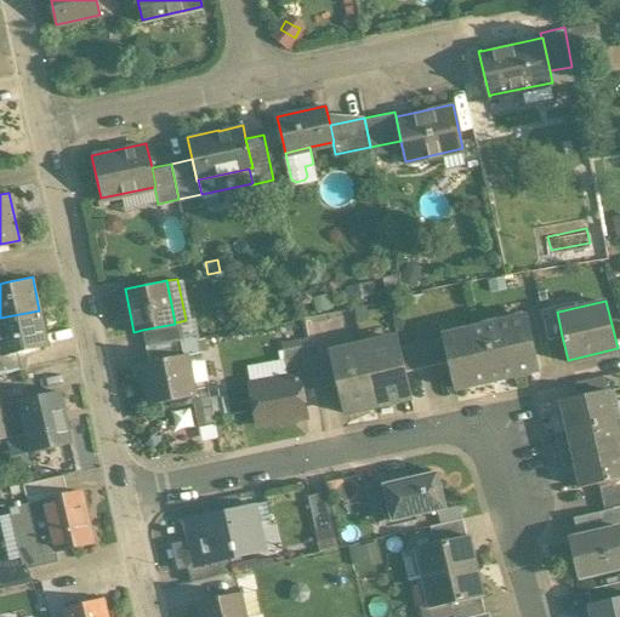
[(556,304),(540,308),(547,338),(562,336),(557,312),(558,312),(556,306),(556,304)]
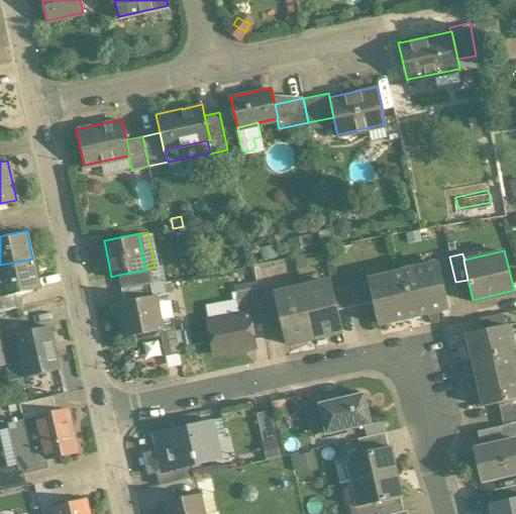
[(32,259),(0,265),(0,287),(1,292),(2,294),(15,291),(39,286),(39,285),(38,285),(32,259)]
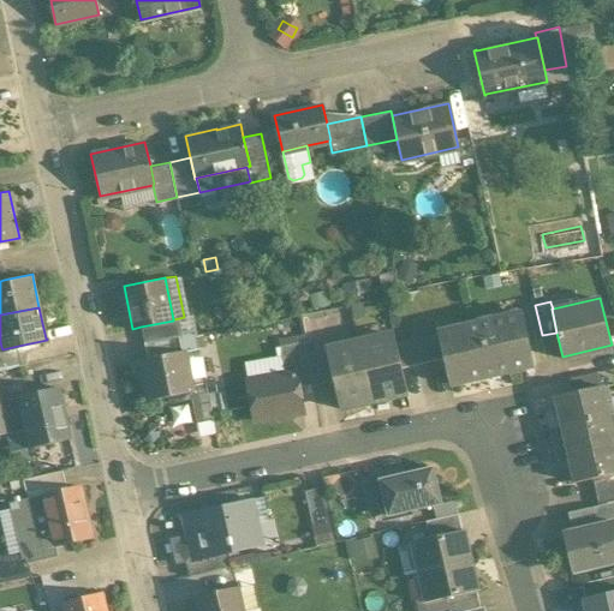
[(520,312),(437,331),(443,357),(449,383),(534,363),(520,312)]
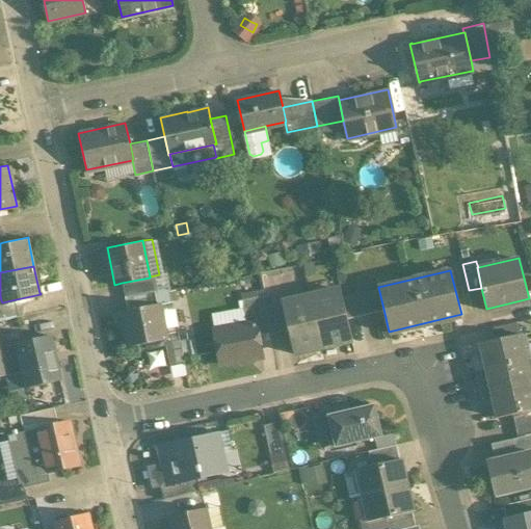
[(150,278),(122,283),(125,295),(155,290),(157,289),(155,275),(150,276),(150,278)]
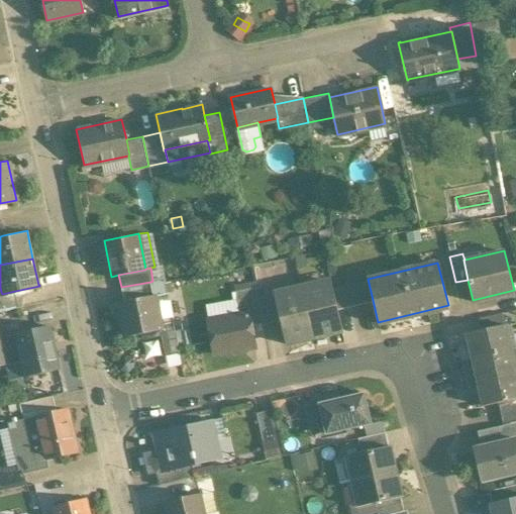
[(254,276),(233,279),(235,290),(256,287),(254,276)]
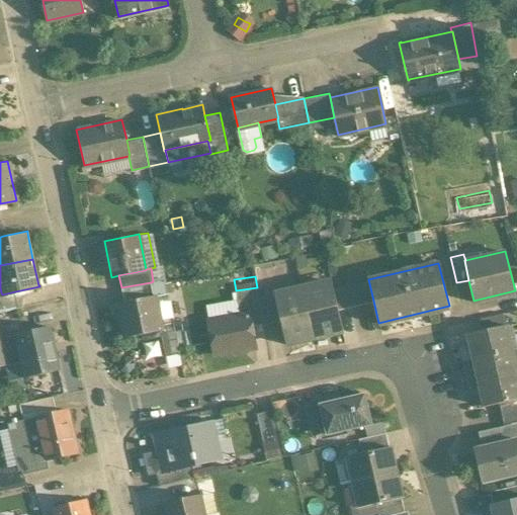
[(368,279),(333,287),(338,309),(373,301),(368,279)]
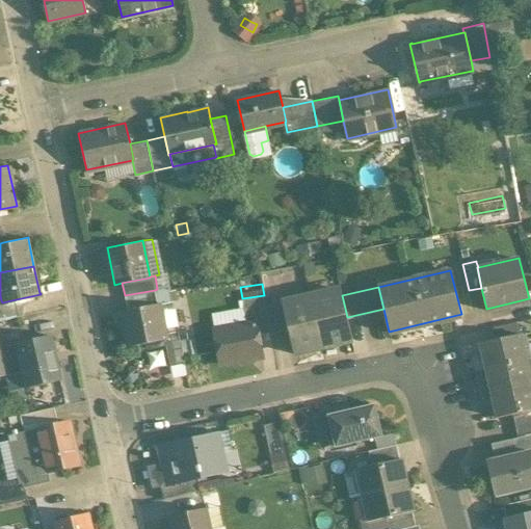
[(340,288),(311,295),(322,345),(352,338),(347,317),(342,295),(340,288)]
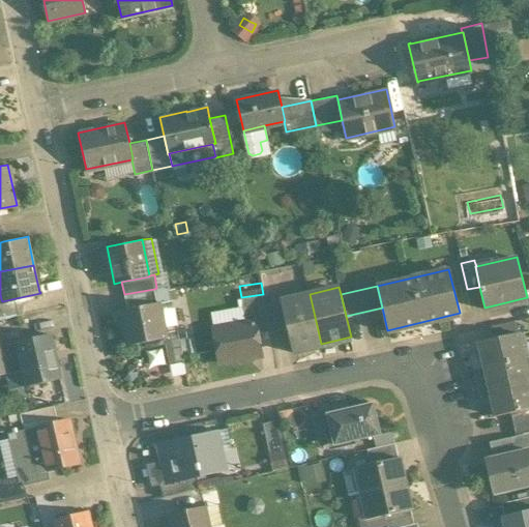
[(154,289),(124,294),(127,308),(156,301),(154,289)]
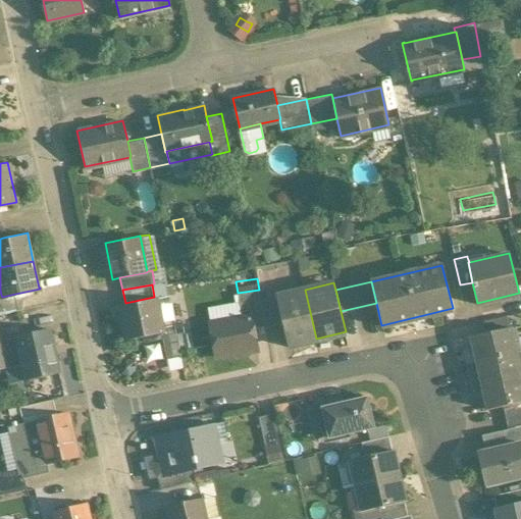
[(259,290),(238,293),(242,317),(251,315),(253,327),(266,325),(261,300),(259,290)]
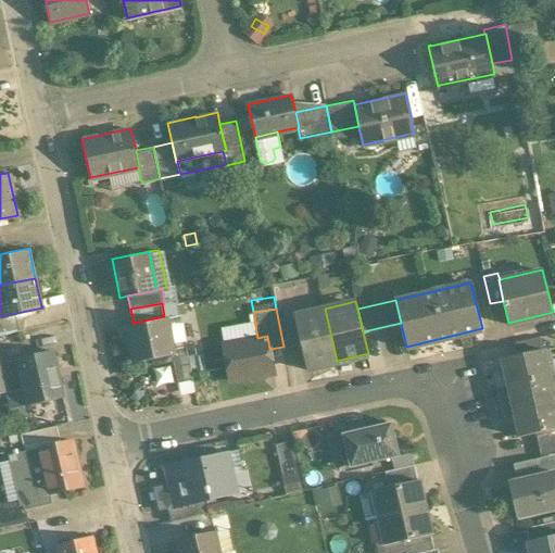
[(325,309),(294,316),(301,342),(306,368),(337,361),(325,309)]
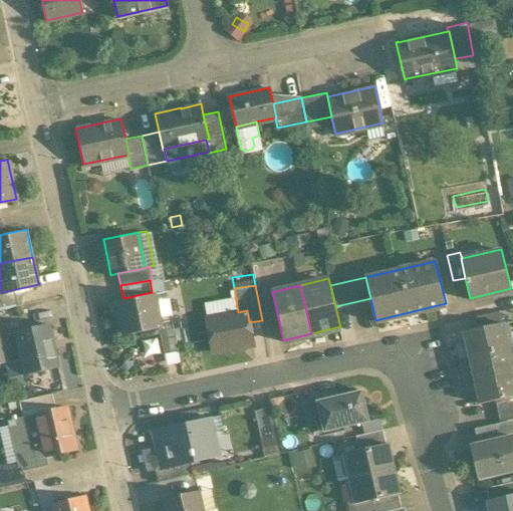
[(0,307),(18,304),(15,289),(2,292),(1,290),(0,290),(0,307)]
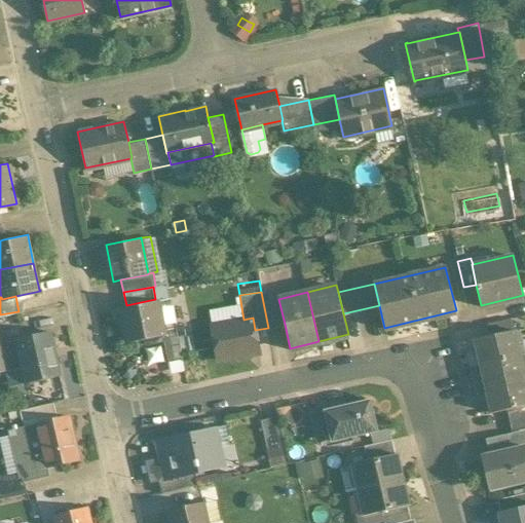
[(169,296),(155,299),(162,334),(163,336),(167,335),(177,333),(169,296)]
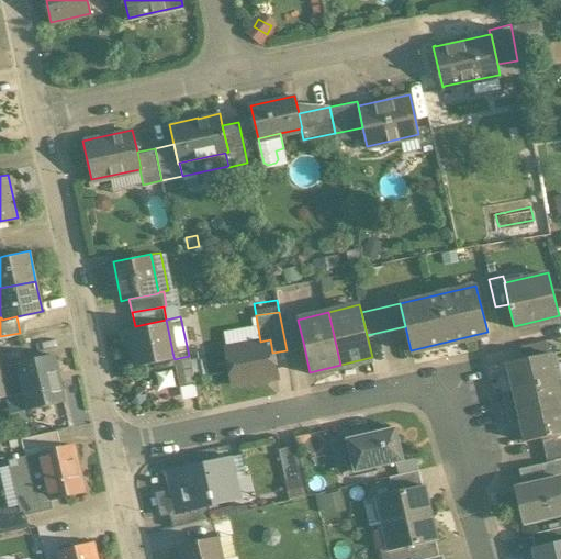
[(135,326),(128,328),(136,366),(174,357),(166,320),(135,326)]
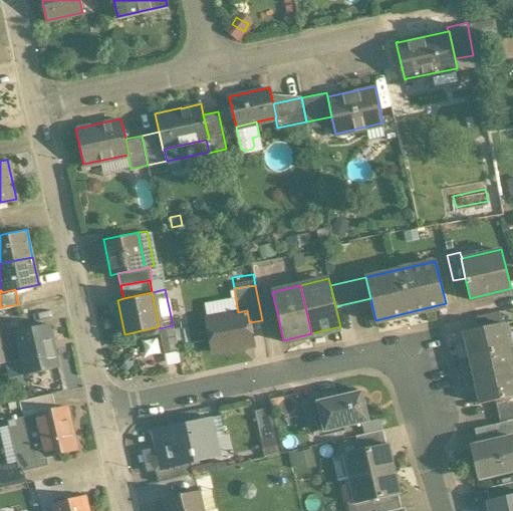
[(272,292),(257,295),(262,320),(278,316),(272,292)]
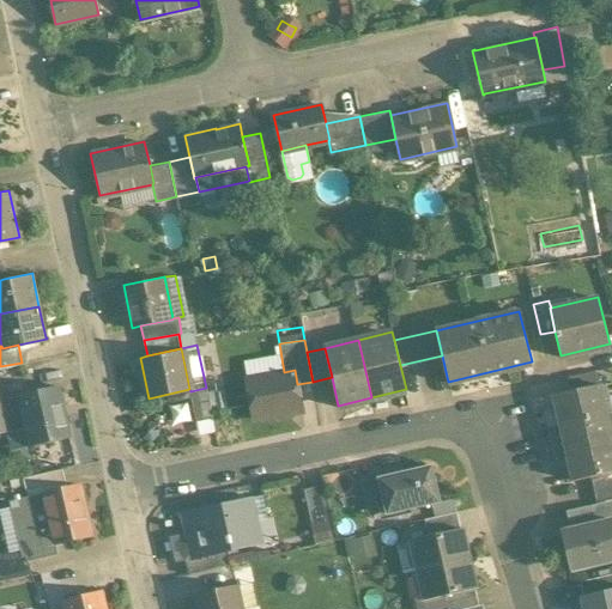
[(594,369),(567,376),(570,390),(598,383),(594,369)]
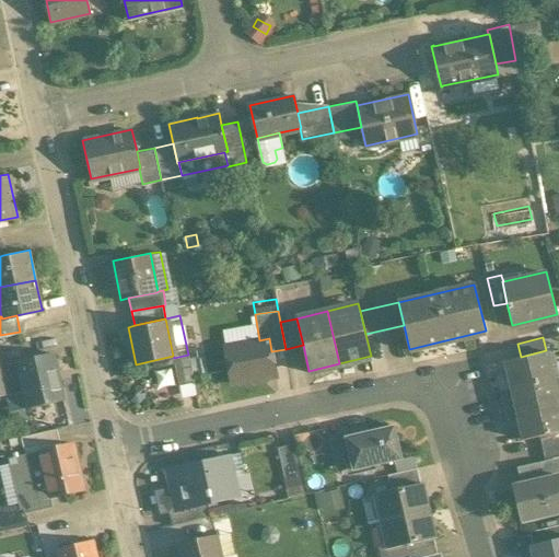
[(259,340),(225,346),(232,382),(252,379),(257,381),(264,380),(267,376),(267,375),(276,374),(271,351),(269,338),(259,340)]
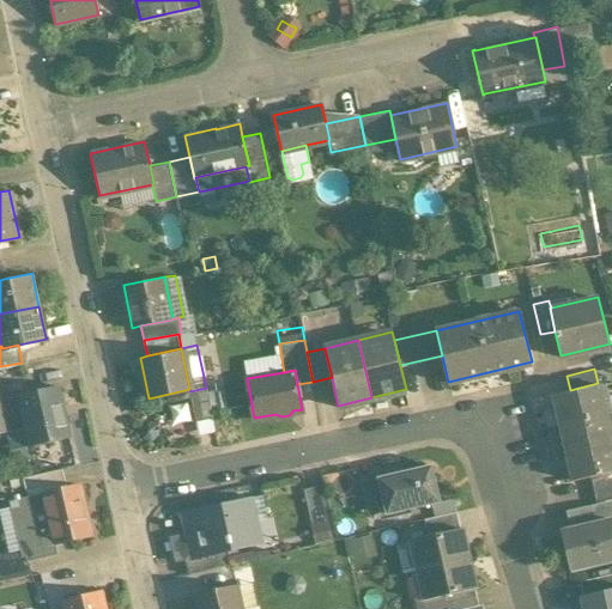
[(570,390),(553,394),(561,422),(605,412),(599,383),(598,383),(570,390)]
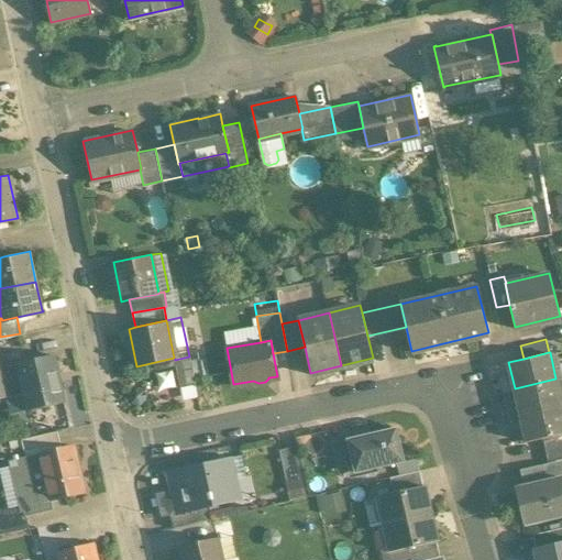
[(52,353),(17,362),(24,392),(28,409),(63,402),(52,353)]
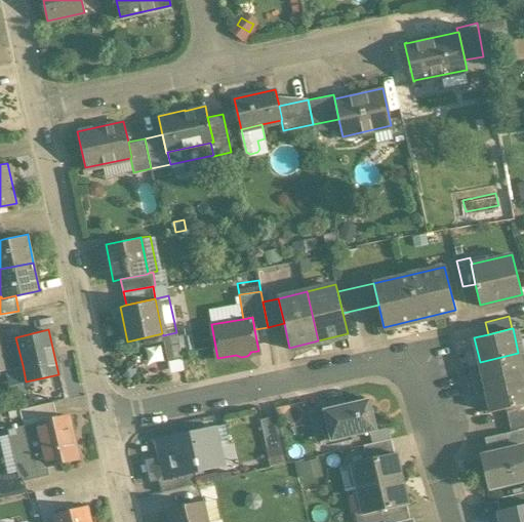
[(176,332),(167,334),(167,336),(162,337),(167,360),(182,357),(176,332)]
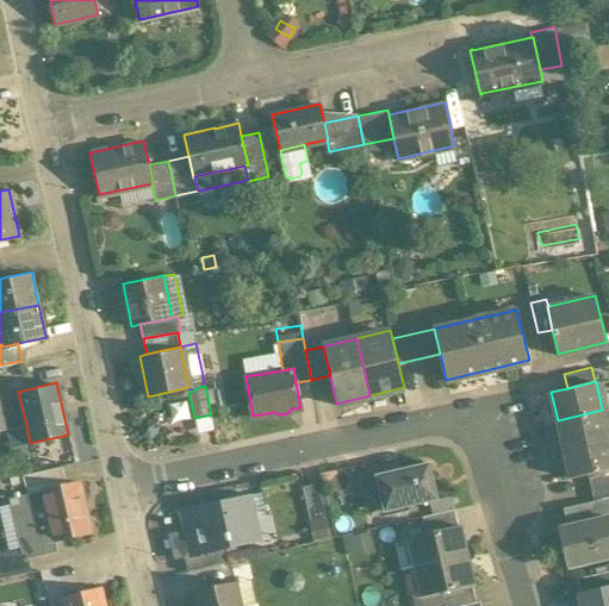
[(602,410),(558,420),(564,448),(608,437),(602,410)]
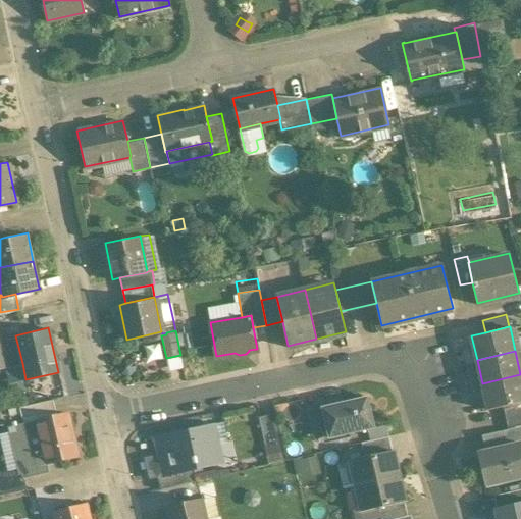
[(10,383),(25,379),(22,363),(6,367),(10,383)]
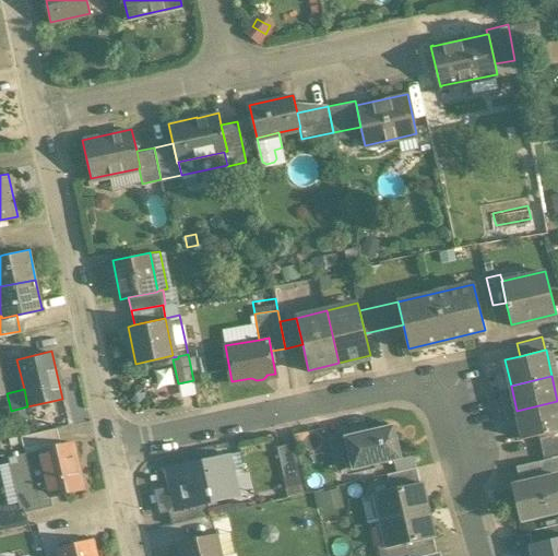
[(557,403),(557,401),(517,411),(523,437),(537,434),(557,428),(557,403)]
